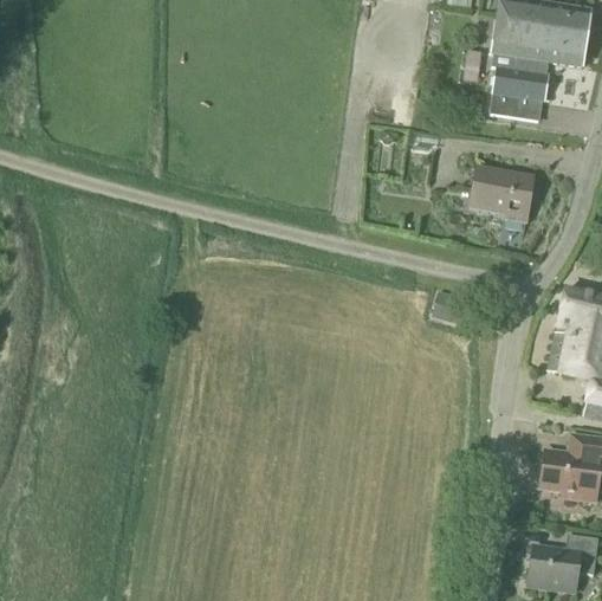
[(583,69),(587,46),(550,40),(550,39),(544,38),(544,33),(526,30),(528,25),(517,23),(518,18),(509,17),(510,14),(500,13),(493,56),(513,58),(512,69),(497,66),(492,96),(547,103),(550,77),(548,77),(550,64),(583,69)]
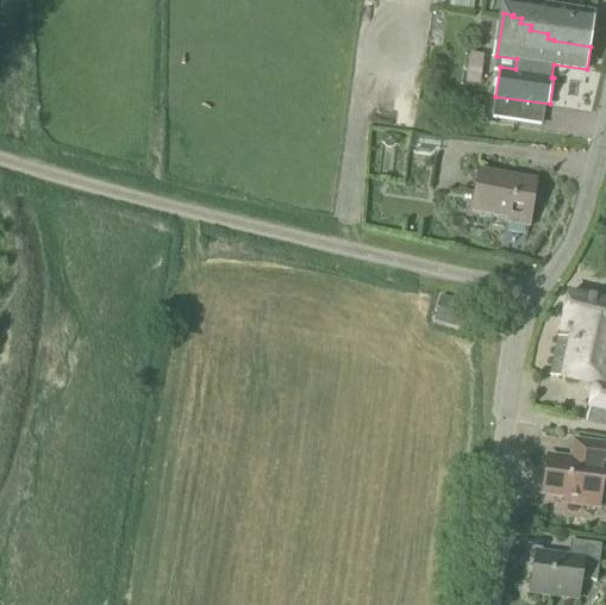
[(531,224),(537,180),(480,172),(474,213),(511,218),(510,222),(531,224)]
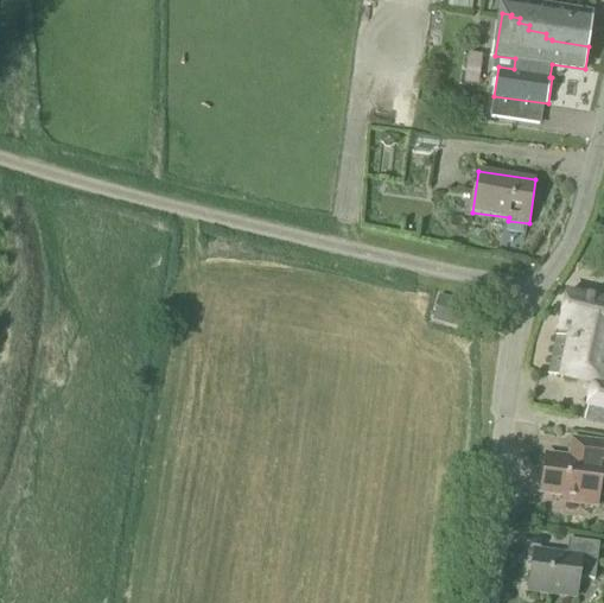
[(462,327),(470,300),(442,292),(434,318),(462,327)]
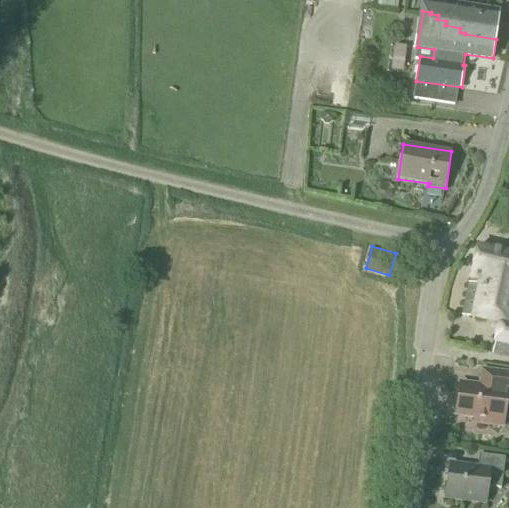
[(508,252),(478,246),(463,315),(500,323),(494,352),(508,354),(508,252)]
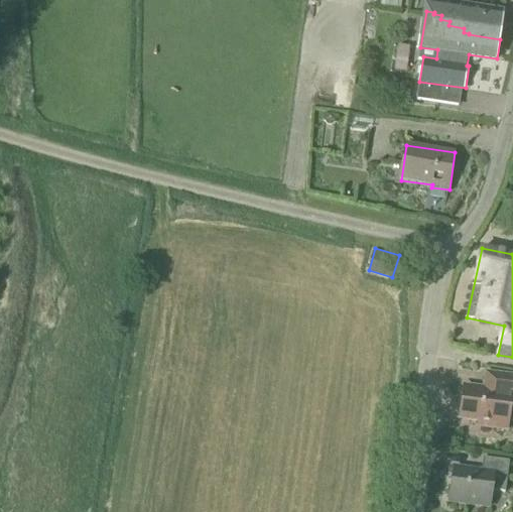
[(512,373),(502,371),(500,388),(466,383),(462,415),(481,418),(480,423),(508,426),(511,405),(512,405),(512,373)]
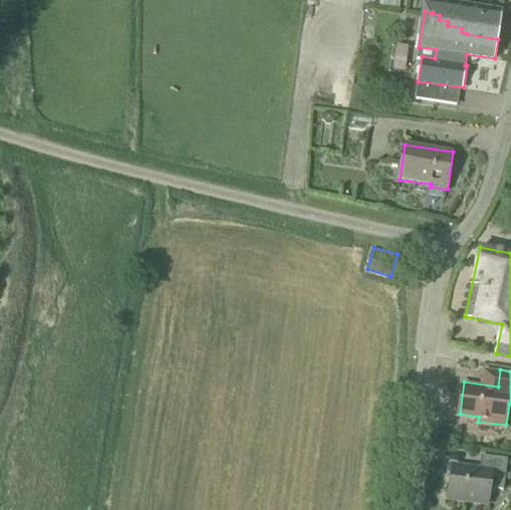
[(504,489),(506,472),(492,470),(492,468),(453,463),(448,496),(488,502),(490,487),(504,489)]
